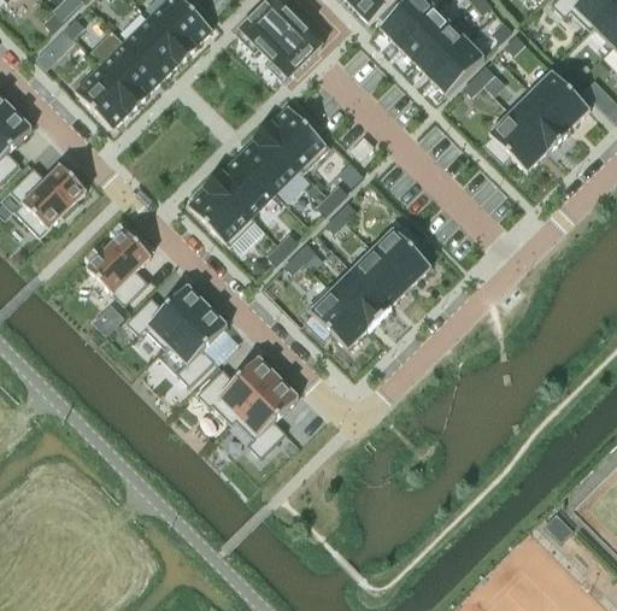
[(165,0),(150,17),(188,56),(197,47),(195,45),(212,29),(183,0),(165,0)]
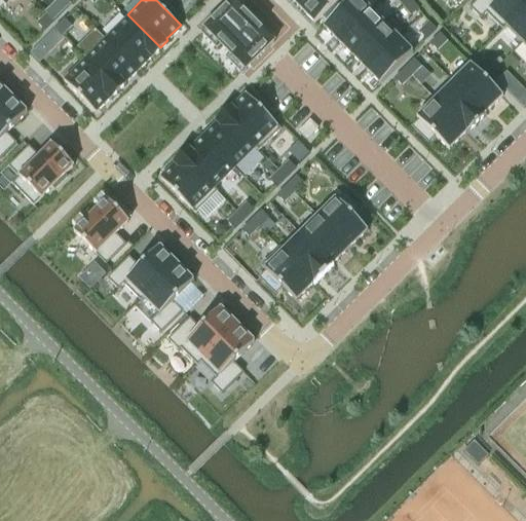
[(228,0),(200,28),(201,30),(217,45),(220,41),(229,50),(225,53),(240,69),(241,70),(274,38),(236,0),(228,0)]
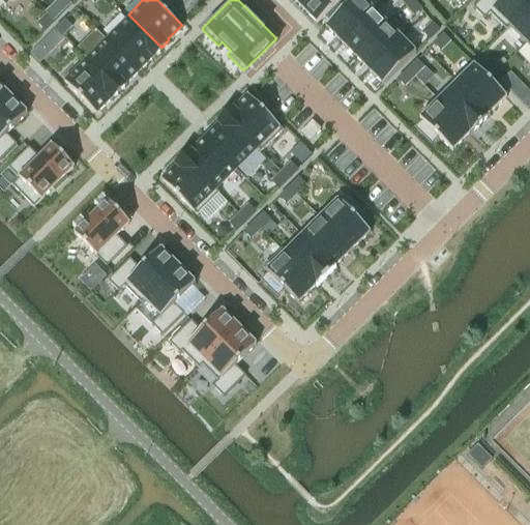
[(303,0),(300,3),(316,20),(317,21),(337,0),(303,0)]
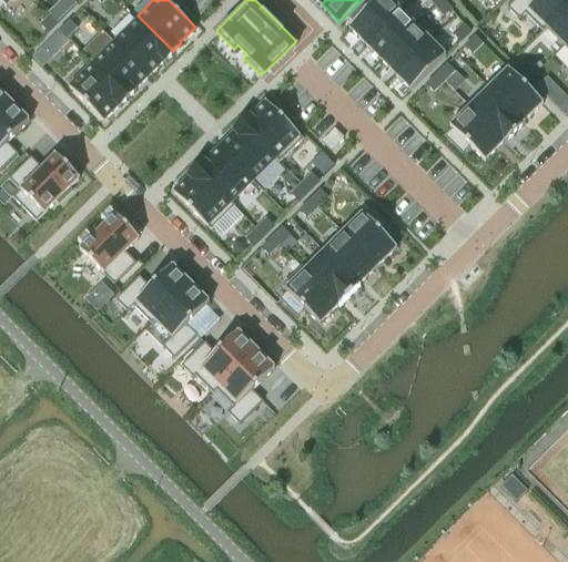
[(373,0),(348,26),(350,26),(364,41),(399,7),(392,0),(373,0)]
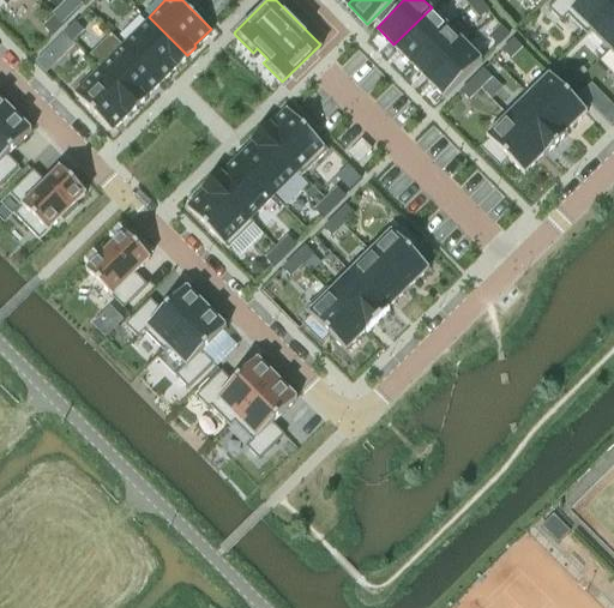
[(470,1),(469,1),(480,14),(488,7),(483,0),(471,0),(470,1)]
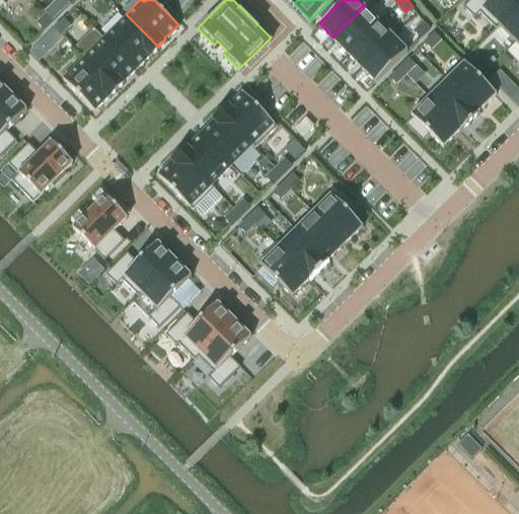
[(467,0),(463,4),(473,14),(479,9),(496,26),(500,22),(499,22),(518,1),(518,0),(467,0)]
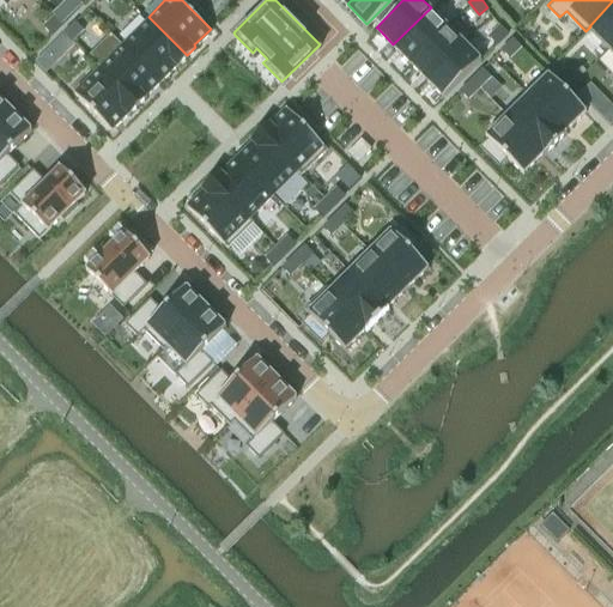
[(612,1),(589,26),(590,26),(608,46),(612,40),(612,1)]
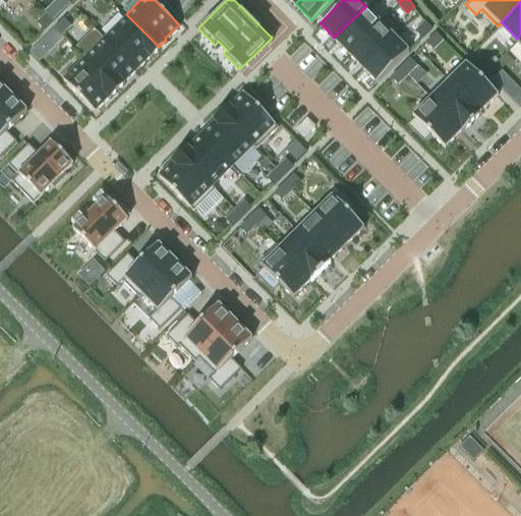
[(366,6),(334,38),(348,51),(380,19),(366,6)]
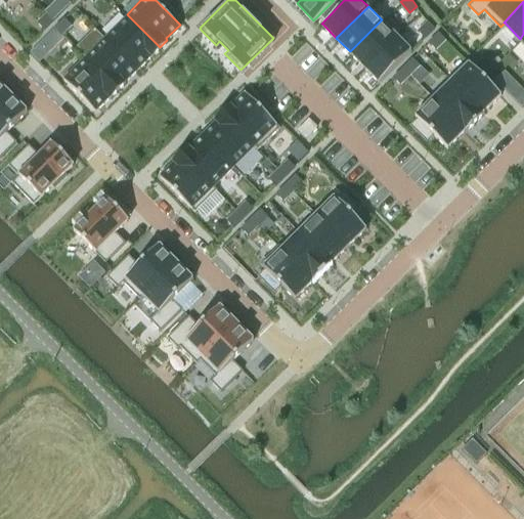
[(46,9),(37,19),(44,27),(53,16),(46,9)]
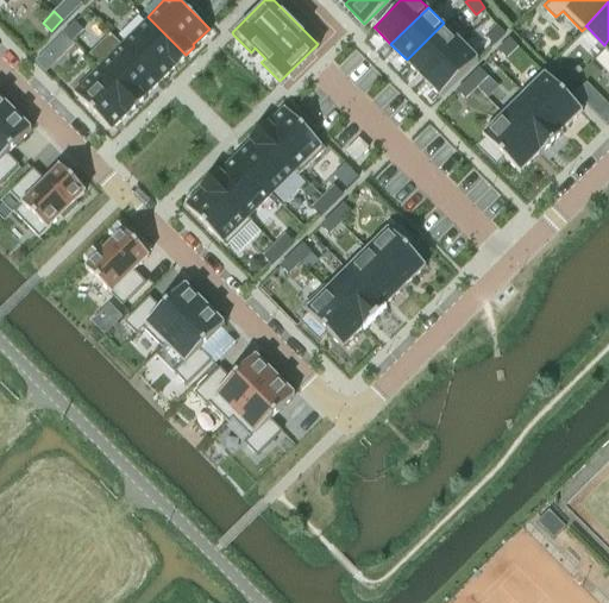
[(148,17),(123,41),(159,77),(175,62),(176,63),(186,55),(148,17)]
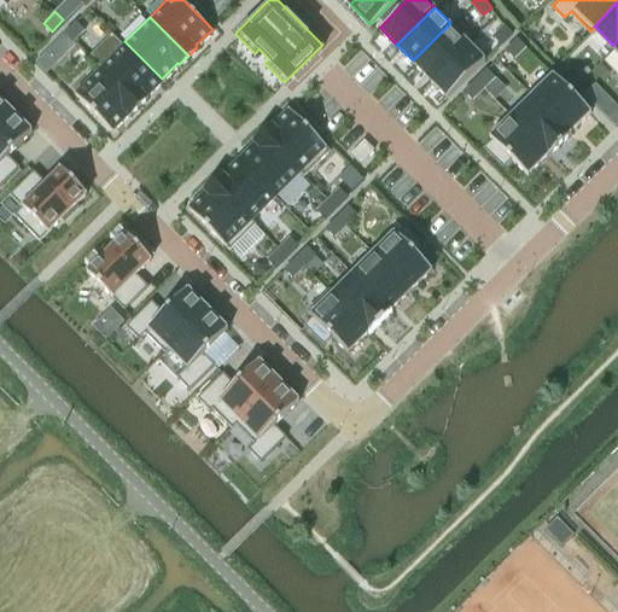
[(76,18),(64,29),(73,38),(85,27),(76,18)]
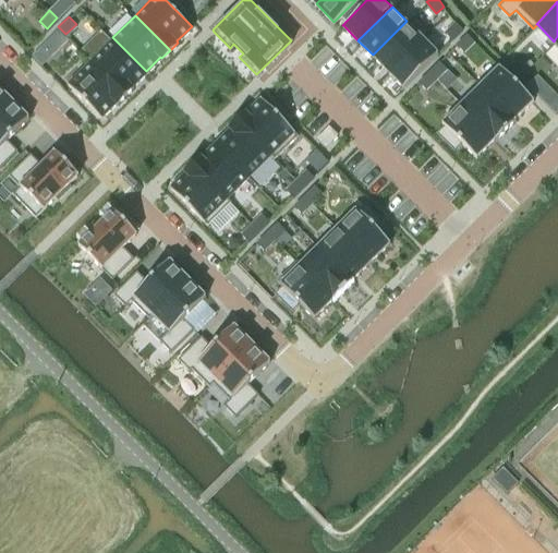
[(455,20),(444,29),(451,37),(462,27),(455,20)]
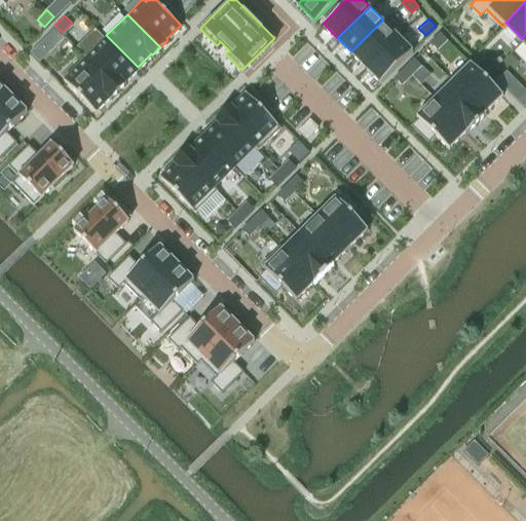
[(383,20),(351,51),(366,66),(398,34),(383,20)]
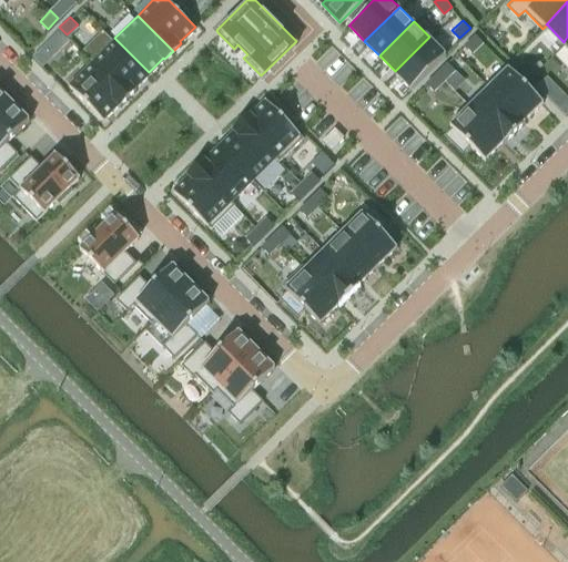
[(59,27),(32,54),(41,63),(69,37),(67,34),(59,27)]
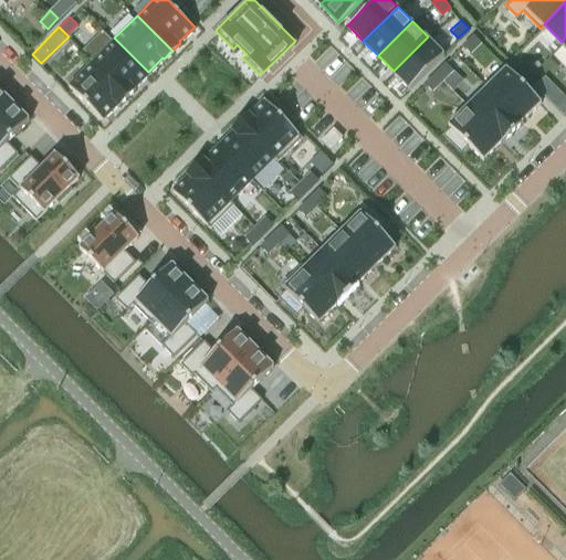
[(103,29),(82,49),(93,59),(92,60),(127,95),(135,87),(134,86),(148,72),(114,38),(113,39),(103,29)]
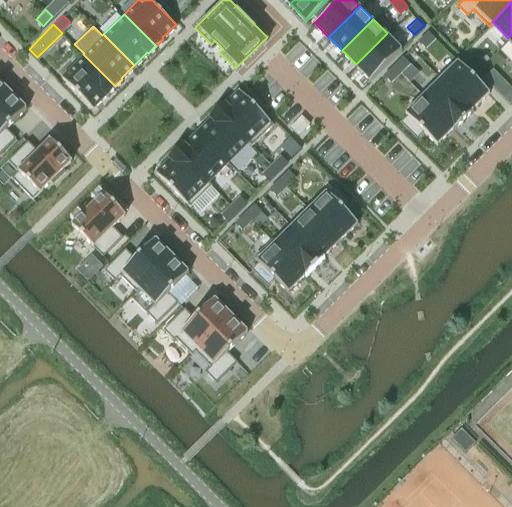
[(428,29),(418,39),(419,39),(425,46),(435,36),(428,29)]
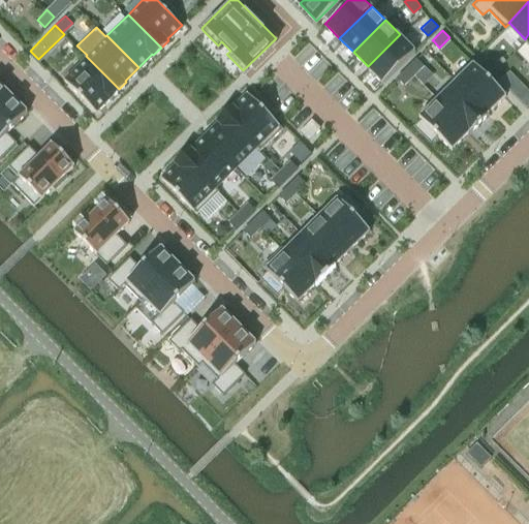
[(400,34),(368,66),(381,80),(381,81),(381,82),(414,49),(413,48),(413,49),(400,34)]
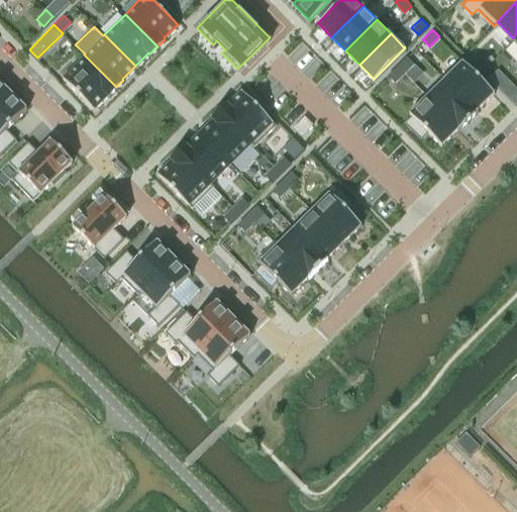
[(472,60),(481,70),(482,70),(488,63),(479,53),(472,60)]
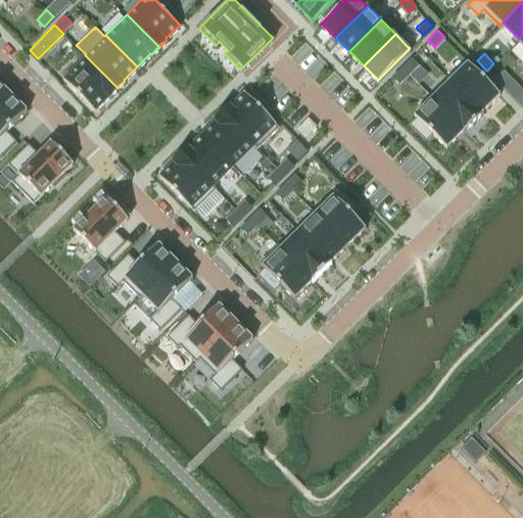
[(85,55),(63,77),(95,108),(108,94),(110,96),(117,88),(85,55)]
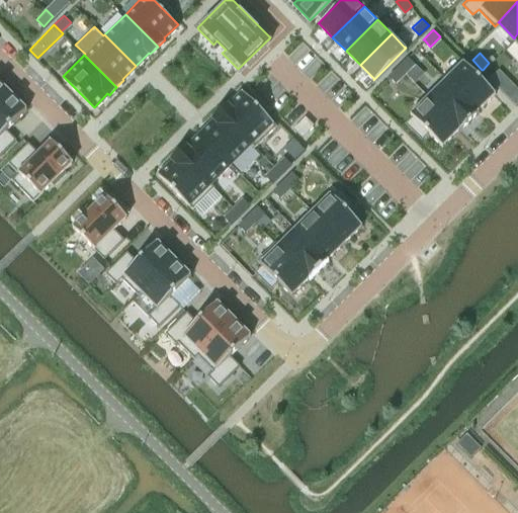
[(408,55),(399,65),(406,72),(415,62),(408,55)]
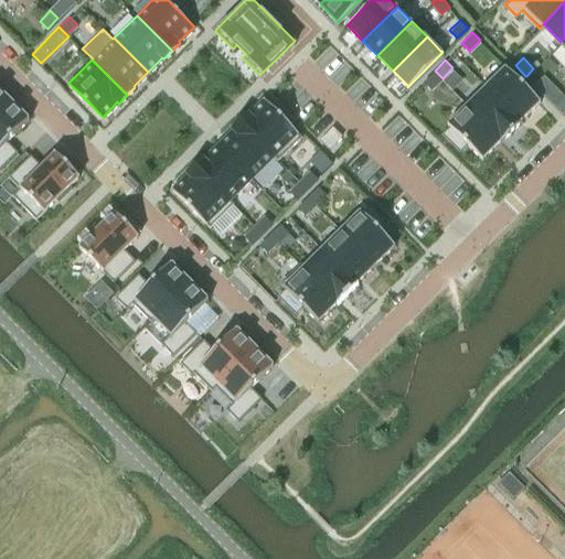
[(504,66),(486,85),(520,119),(521,118),(539,100),(540,99),(505,65),(504,66)]
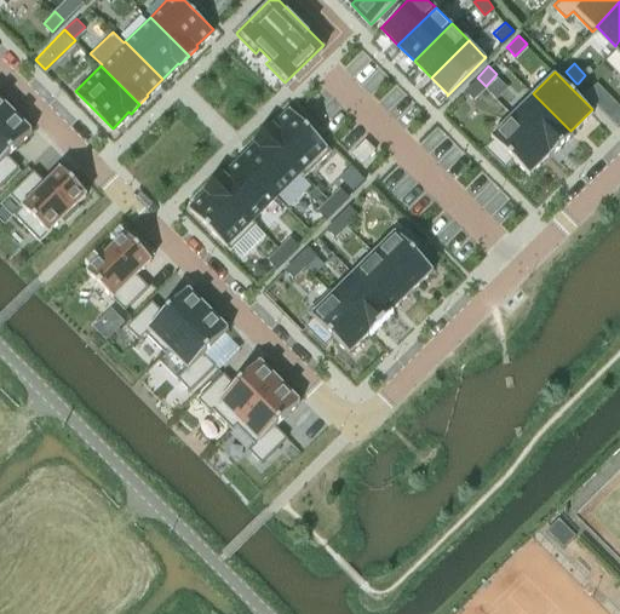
[(477,78),(465,89),(474,97),(486,86),(477,78)]
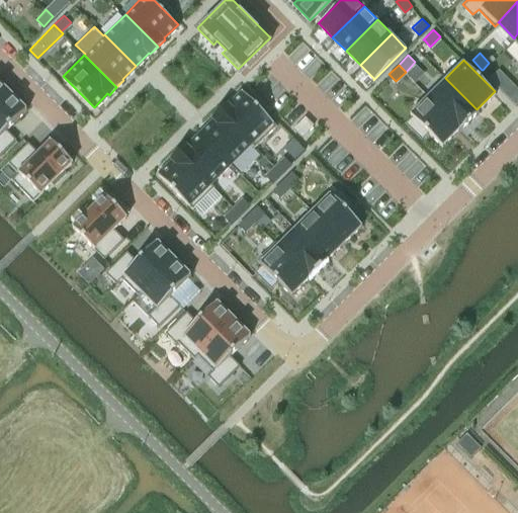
[(445,78),(428,94),(459,126),(458,126),(460,129),(479,109),(478,108),(477,109),(445,78)]
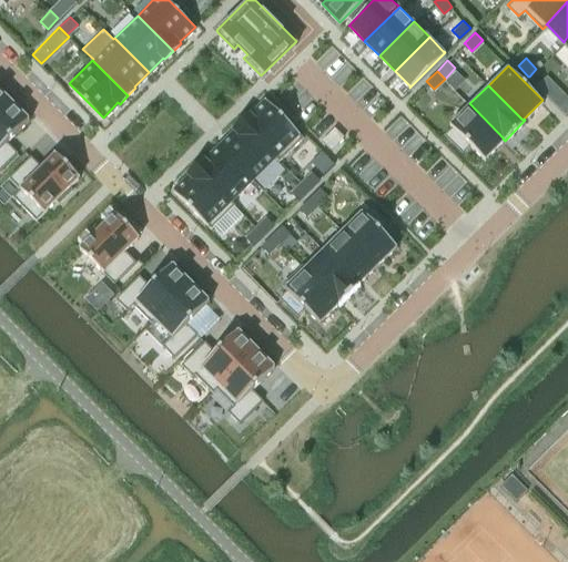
[(0,109),(10,100),(0,89),(0,109)]
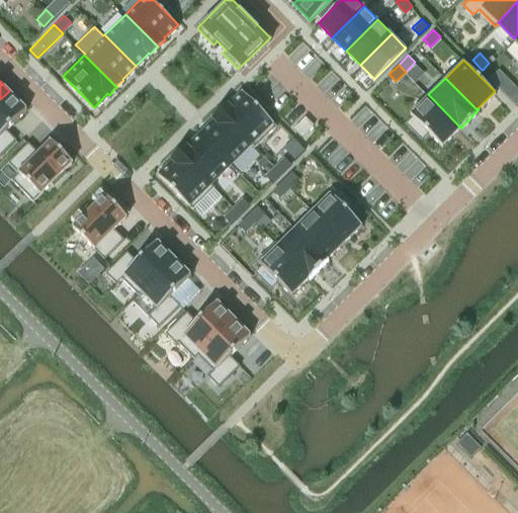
[(517,86),(516,85),(507,94),(515,103),(517,100),(517,86)]
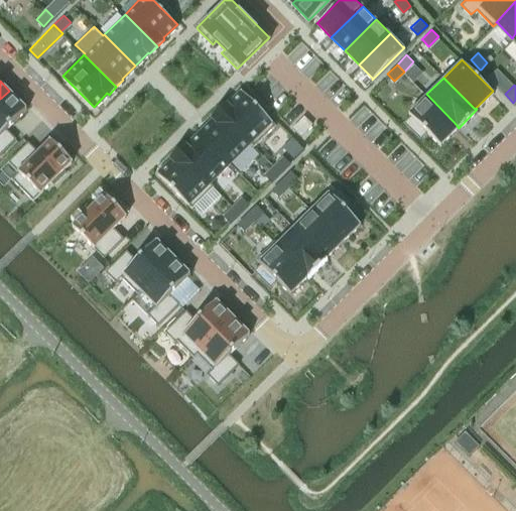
[(226,101),(218,108),(250,140),(250,141),(253,145),(275,123),(241,88),(227,102),(226,101)]
